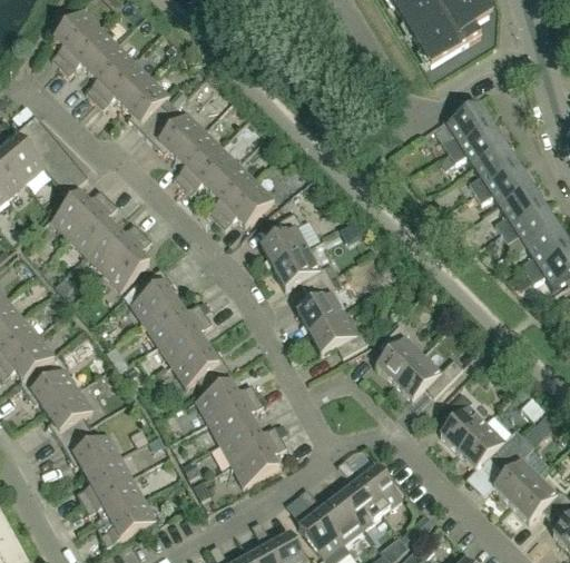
[(391,0),(430,65),(480,35),(474,23),(488,15),(479,0),(233,0),(234,2),(237,0),(391,0)]
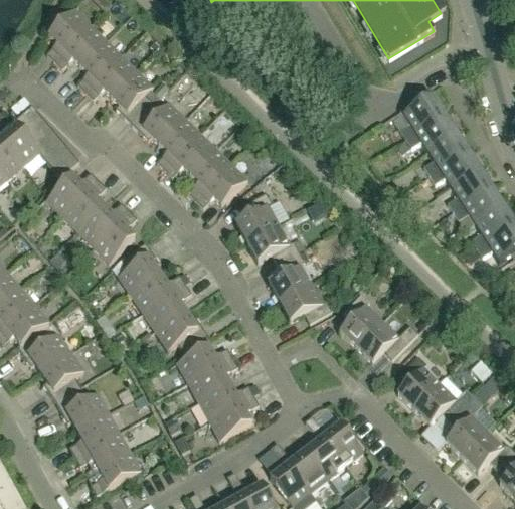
[(55,62),(92,25),(73,8),(48,34),(56,42),(46,53),(55,62)]
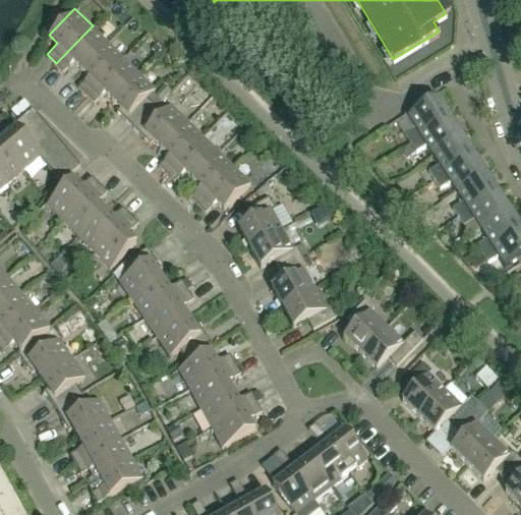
[(308,23),(304,15),(295,21),(300,29),(308,23)]
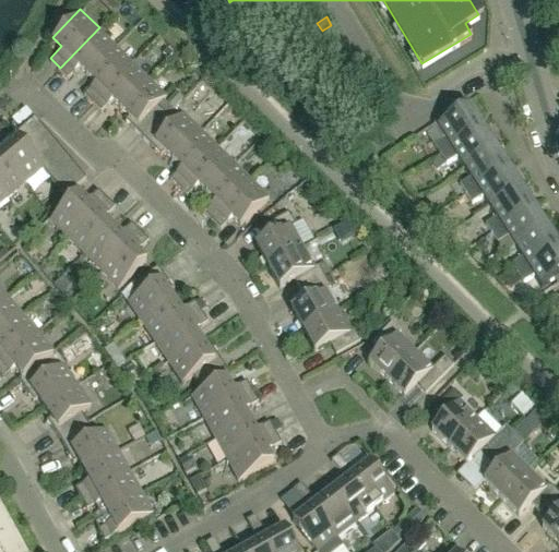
[(322,31),(317,23),(308,28),(312,36),(322,31)]
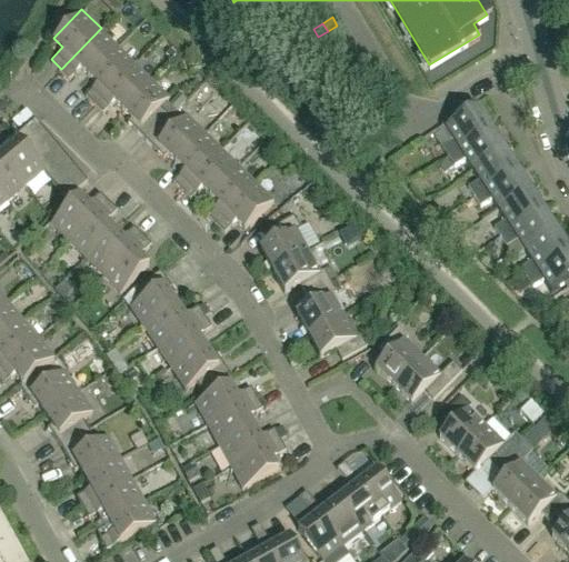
[(91,76),(120,47),(101,28),(61,69),(68,76),(80,63),(91,76)]
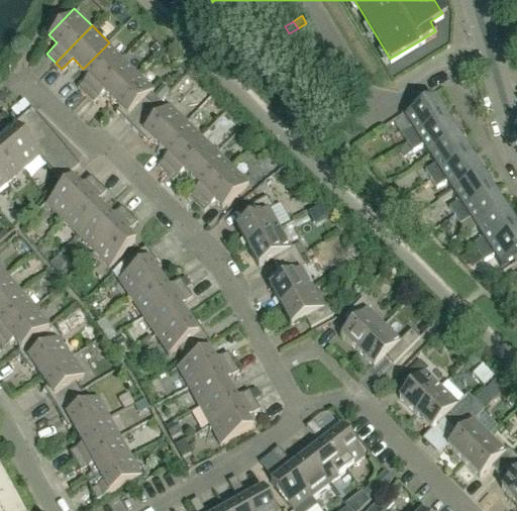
[(289,33),(285,26),(276,31),(280,38),(289,33)]
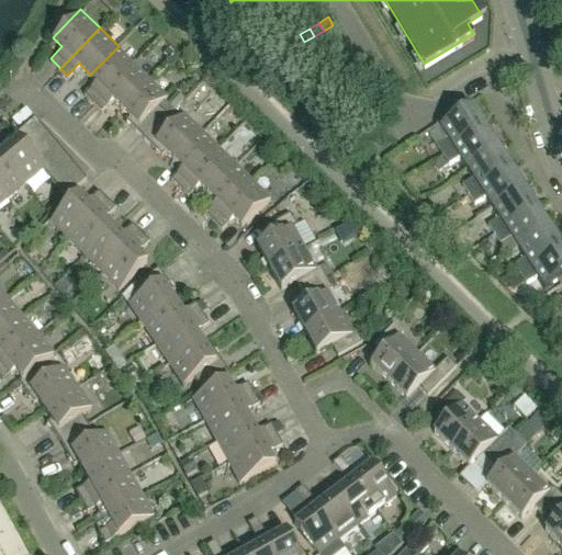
[(304,42),(300,34),(290,40),(295,48),(304,42)]
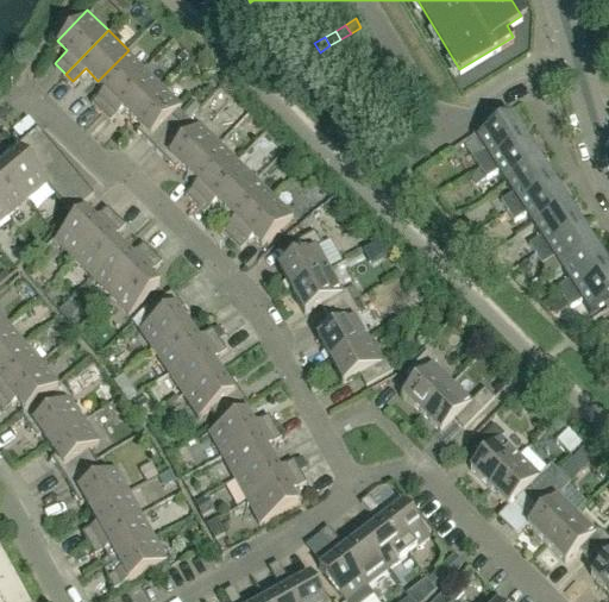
[(370,39),(360,45),(366,55),(376,50),(370,39)]
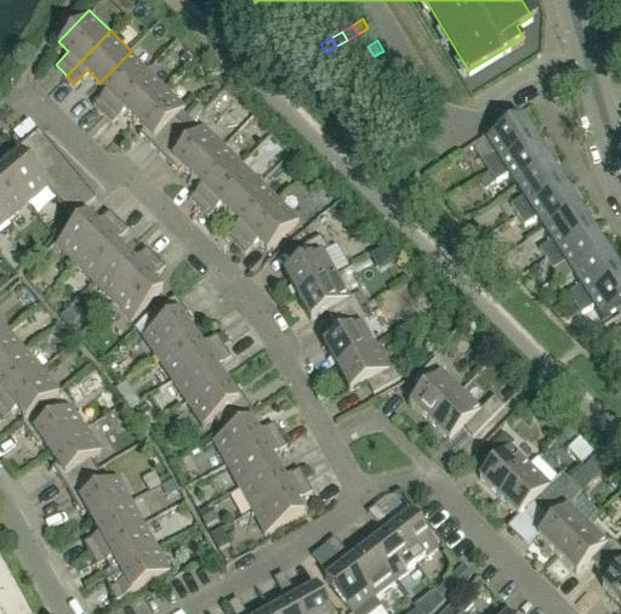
[(311,51),(315,60),(326,53),(320,44),(311,51)]
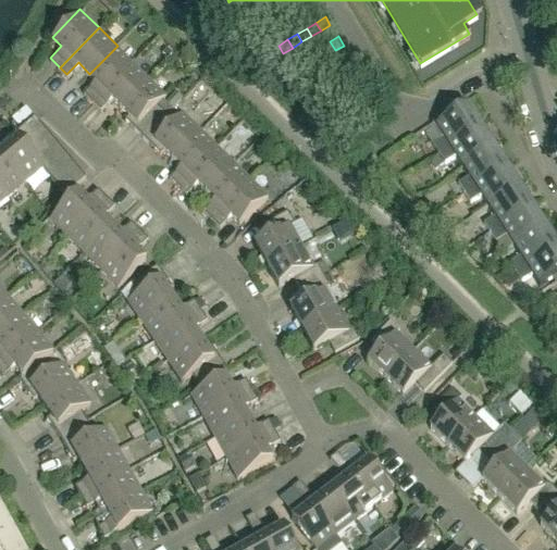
[(168,41),(161,47),(166,52),(173,47),(168,41)]
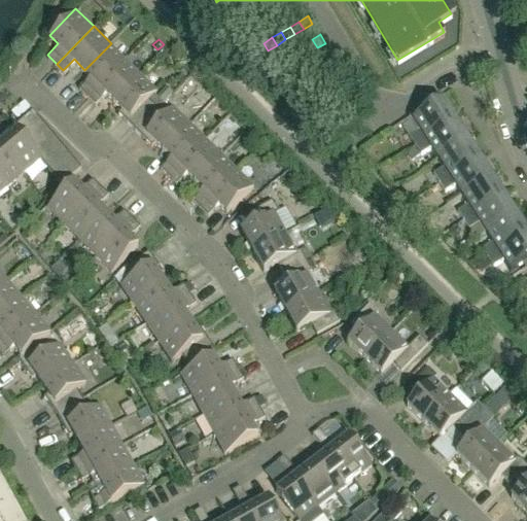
[(92,98),(129,61),(111,43),(84,70),(90,74),(79,85),(92,98)]
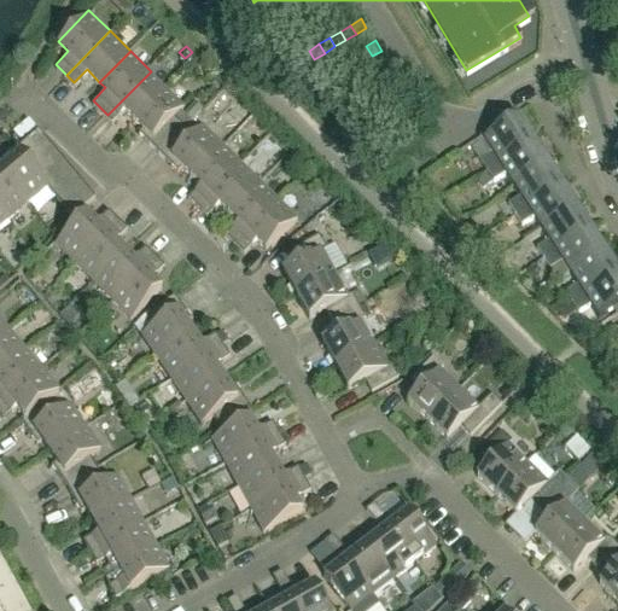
[(382,51),(372,56),(378,67),(388,60),(382,51)]
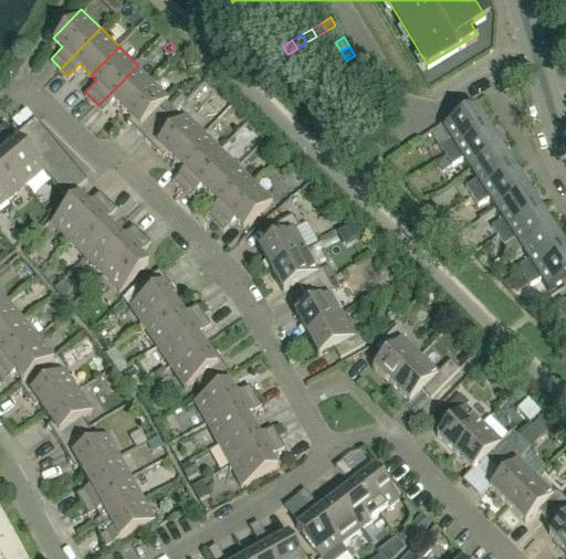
[(355,55),(346,61),(352,70),(360,65),(355,55)]
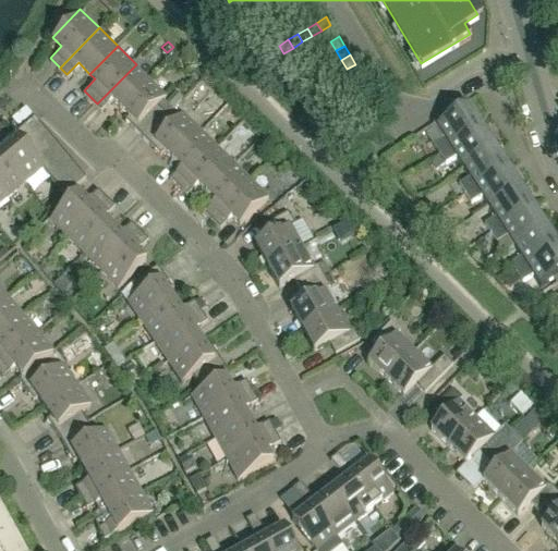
[(128,111),(155,83),(136,64),(97,103),(100,107),(111,96),(128,111)]
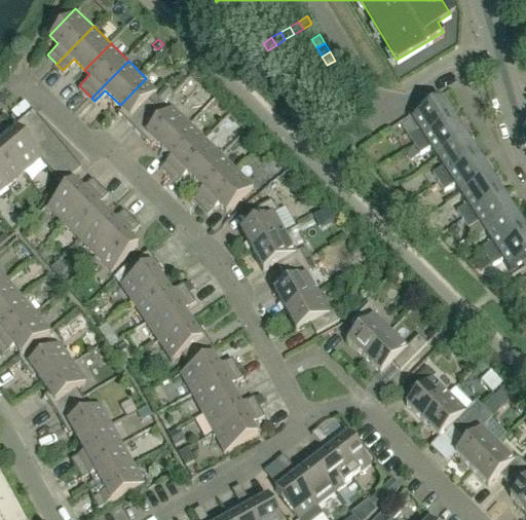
[(335,61),(327,65),(333,74),(341,69),(335,61)]
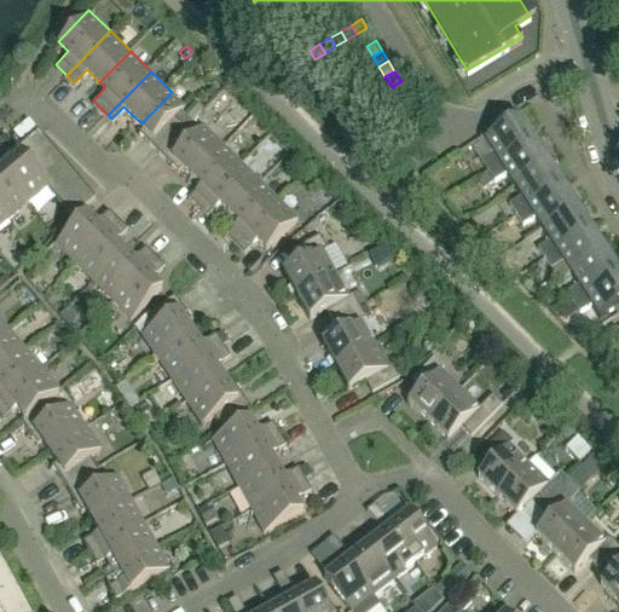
[(401,81),(392,87),(399,99),(409,93),(401,81)]
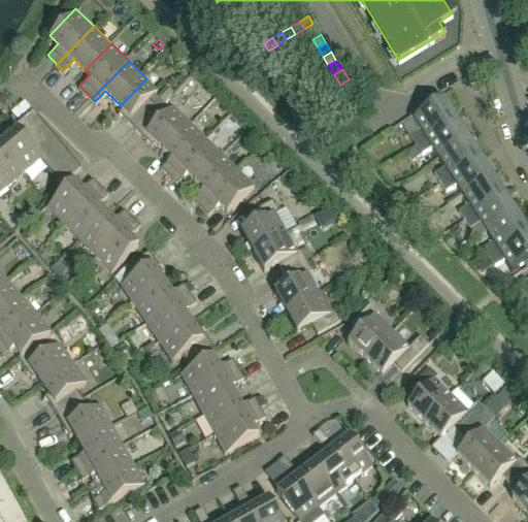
[(135,126),(157,104),(149,96),(157,88),(146,78),(121,105),(121,106),(118,109),(135,126)]
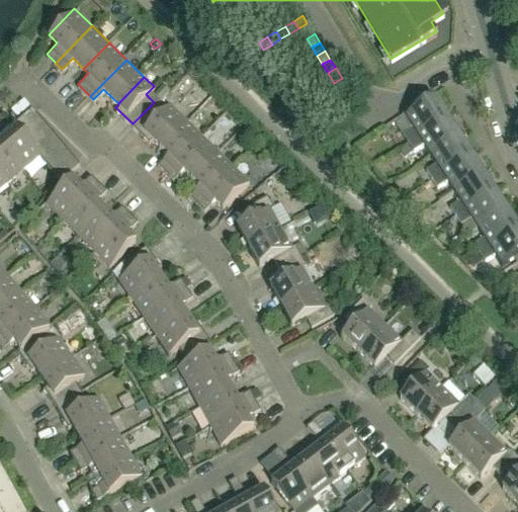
[(163,81),(153,91),(159,97),(160,95),(169,87),(163,81)]
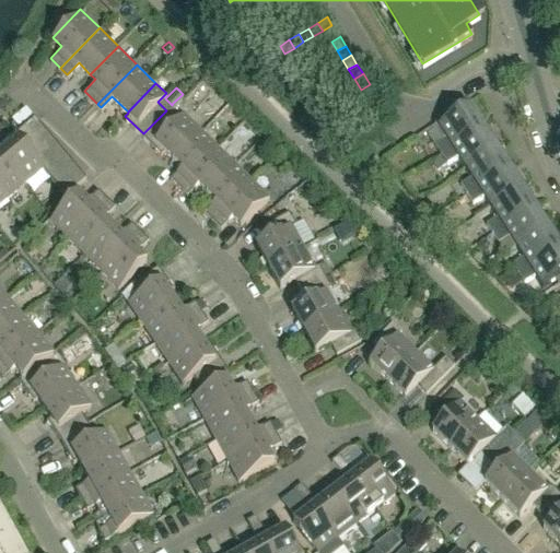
[(172,105),(167,108),(173,114),(177,108),(173,103),(172,105)]
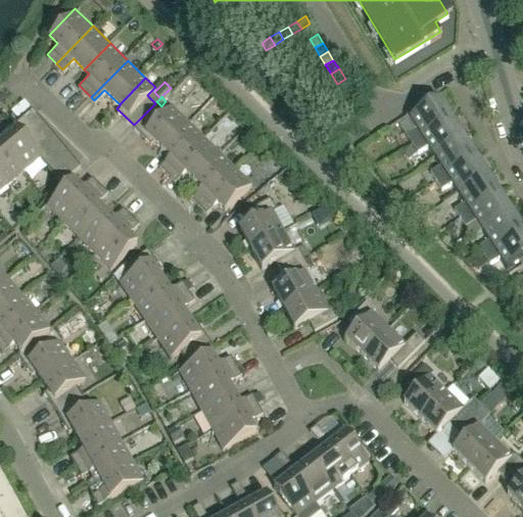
[(412,140),(450,115),(438,96),(411,114),(417,125),(407,132),(412,140)]
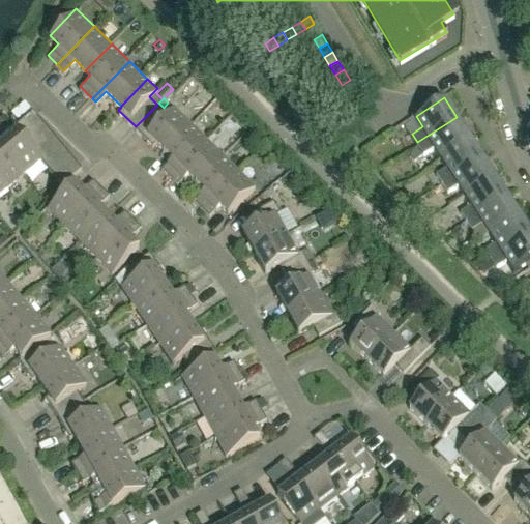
[(156,141),(183,114),(173,105),(165,112),(157,105),(136,126),(151,143),(155,139),(156,141)]
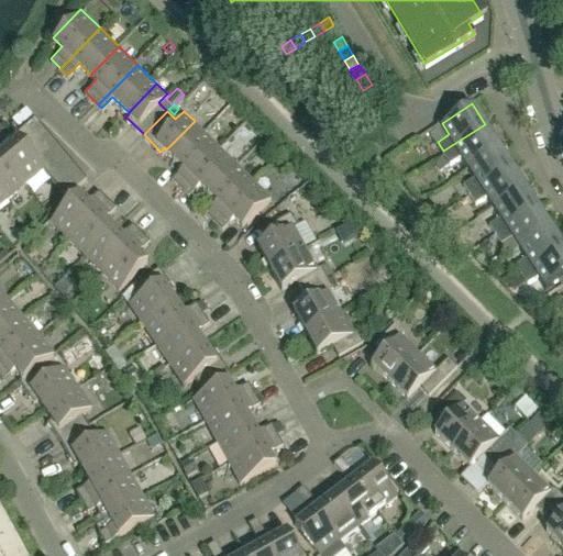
[(22,140),(43,123),(34,113),(14,130),(22,140)]
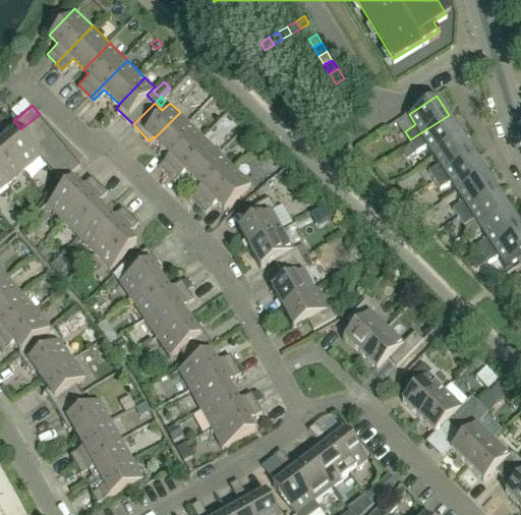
[(161,166),(197,129),(180,112),(154,138),(168,152),(158,163),(161,166)]
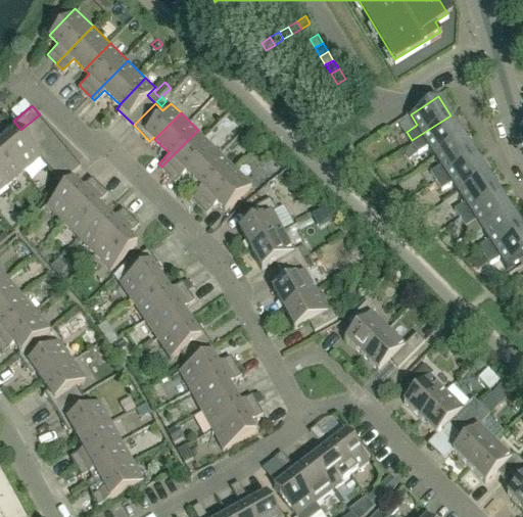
[(29,140),(48,125),(40,114),(20,130),(29,140)]
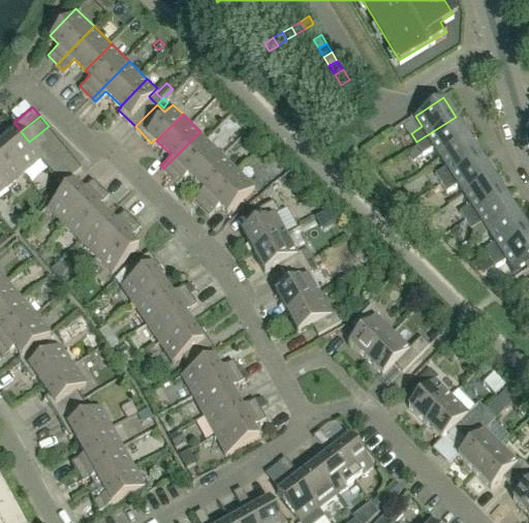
[(440,154),(467,135),(456,117),(416,142),(417,143),(423,151),(433,144),(440,154)]
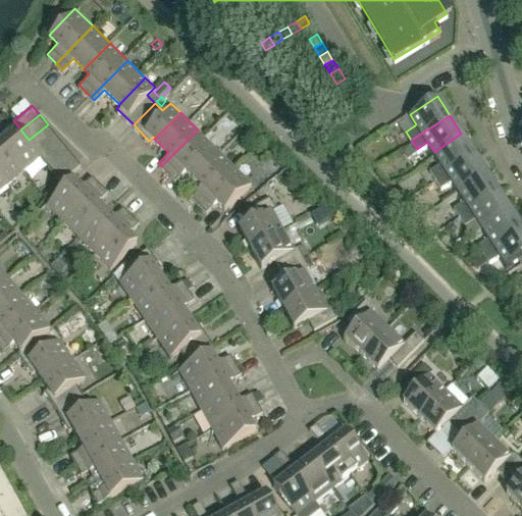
[(40,153),(37,149),(29,140),(20,130),(13,120),(4,129),(7,133),(0,138),(0,140),(23,167),(40,153)]
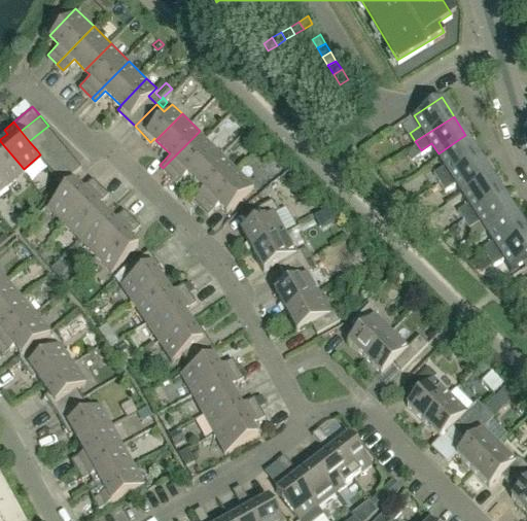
[(37,150),(57,135),(48,126),(29,141),(37,150)]
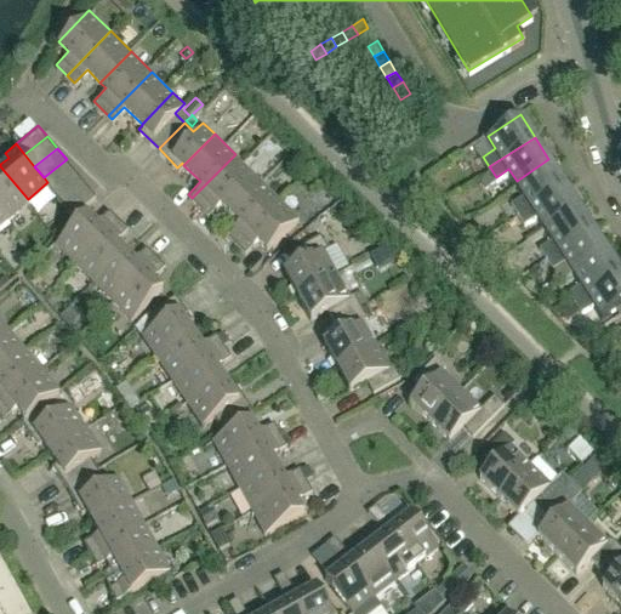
[(224,206),(256,175),(235,154),(192,198),(206,212),(218,200),(224,206)]
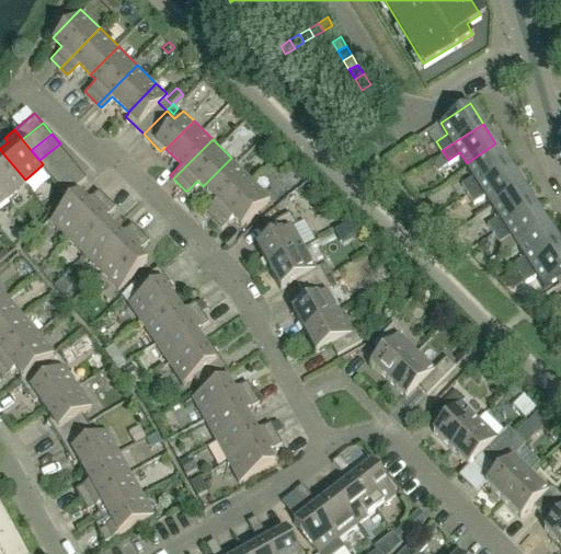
[(48,171),(69,153),(60,143),(39,160),(43,164),(48,171)]
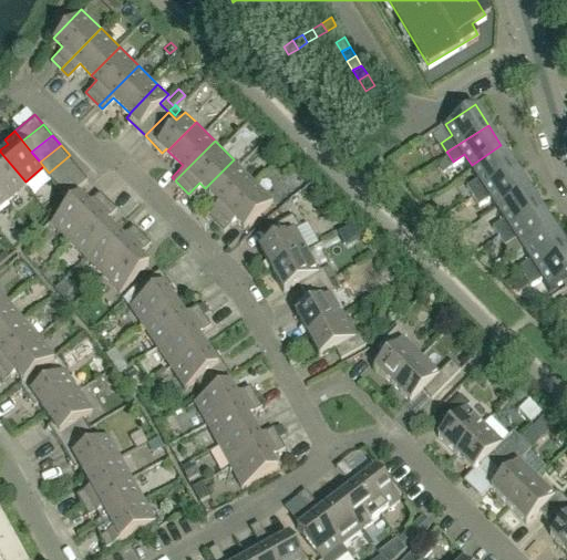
[(514,165),(501,145),(472,165),(478,175),(466,183),(473,192),(514,165)]
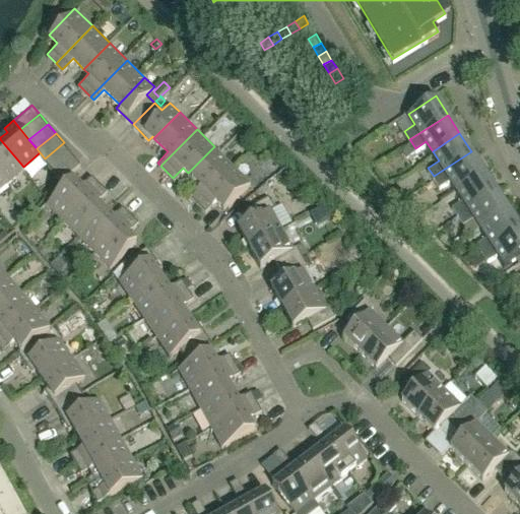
[(23,167),(0,139),(0,174),(6,182),(23,167)]
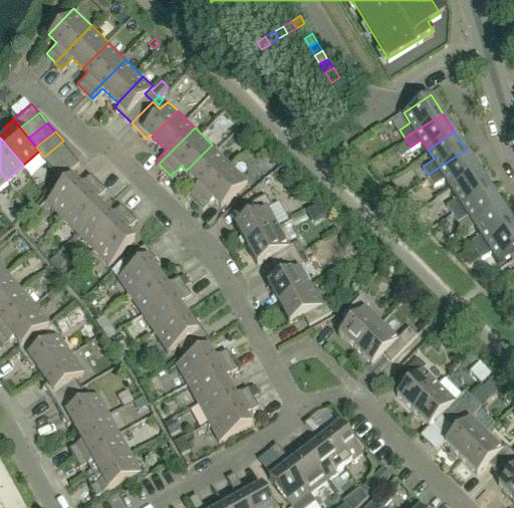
[(406,139),(397,145),(402,152),(411,147),(406,139)]
